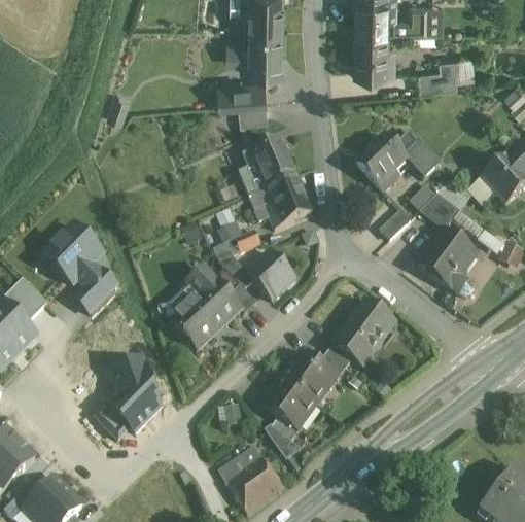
[(231,0),(231,9),(243,9),(243,13),(250,13),(250,29),(283,30),(283,0),(231,0)]
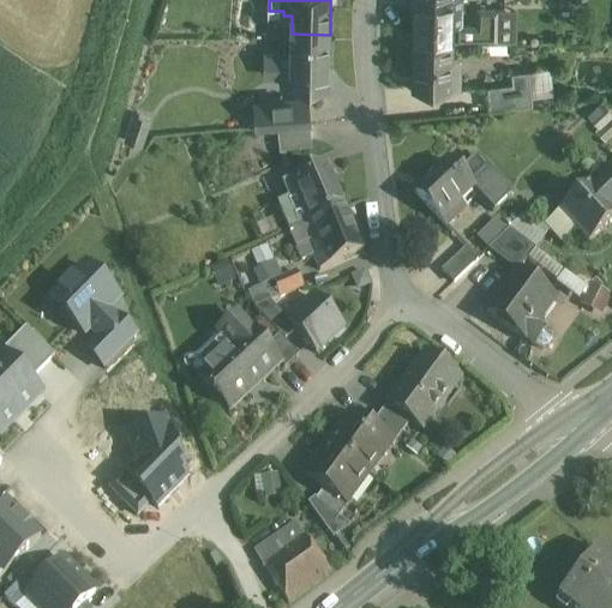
[(417,0),(415,36),(453,37),(454,18),(460,18),(460,20),(463,20),(463,0),(417,0)]
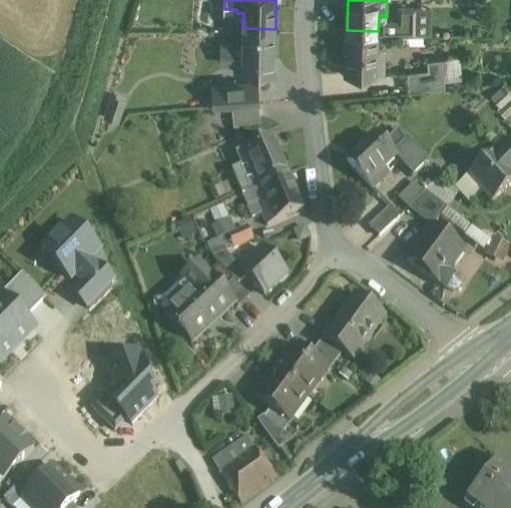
[(417,4),(401,3),(400,31),(416,31),(417,4)]
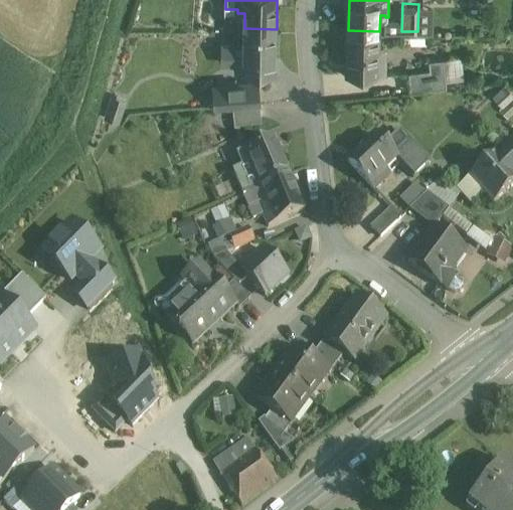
[(455,5),(431,4),(430,32),(455,32),(455,5)]
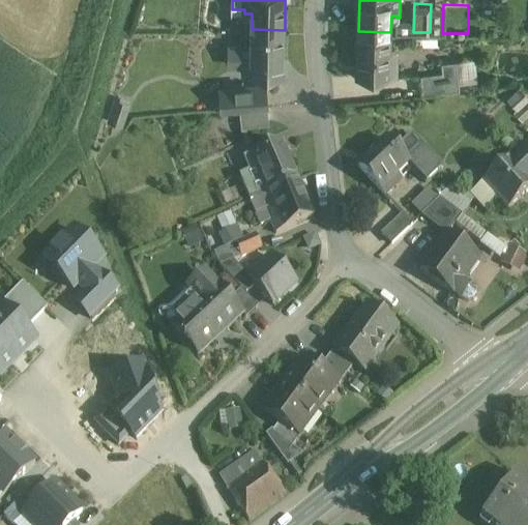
[(285,30),(252,29),(252,53),(243,53),(243,68),(284,69),(285,30)]
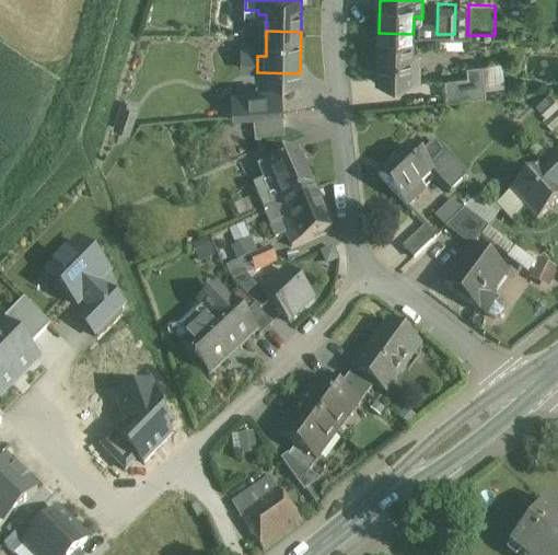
[(413,34),(379,33),(378,74),(419,76),(420,60),(413,59),(413,34)]
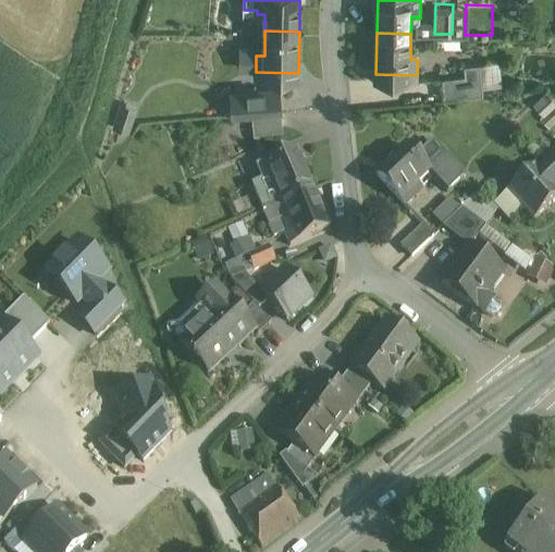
[(467,72),(443,74),(445,94),(484,90),(481,60),(466,61),(467,72)]
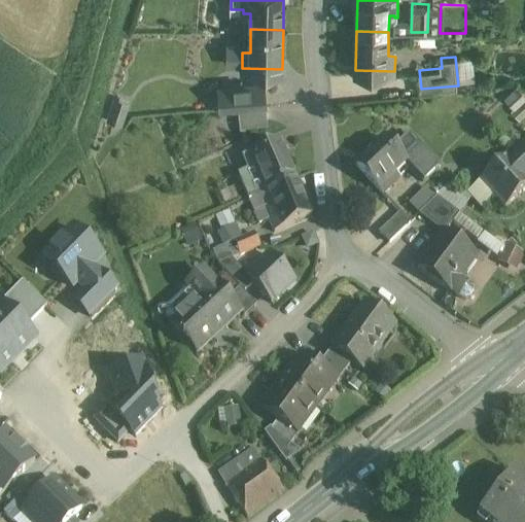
[(264,80),(237,83),(240,106),(266,104),(264,80)]
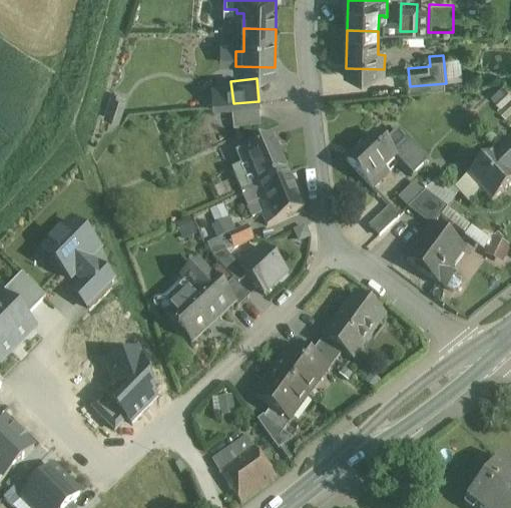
[(259,101),(233,103),(235,126),(261,123),(259,101)]
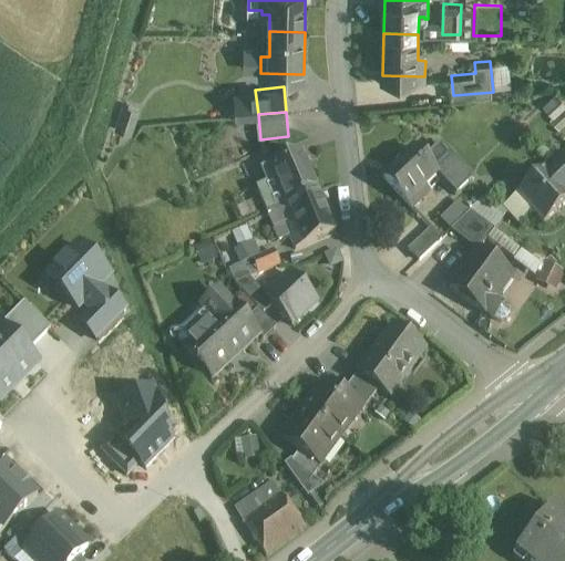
[(427,156),(415,145),(384,175),(413,205),(424,194),(420,188),(439,170),(458,190),(473,176),(460,163),(461,162),(442,141),(427,156)]
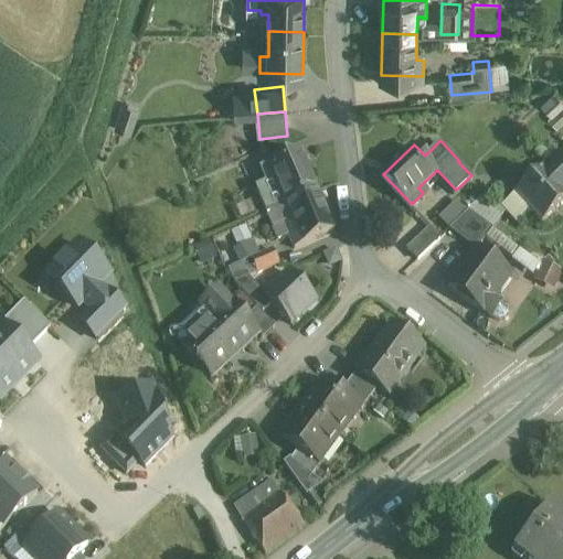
[(301,149),(262,165),(268,182),(276,179),(286,202),(319,187),(301,149)]
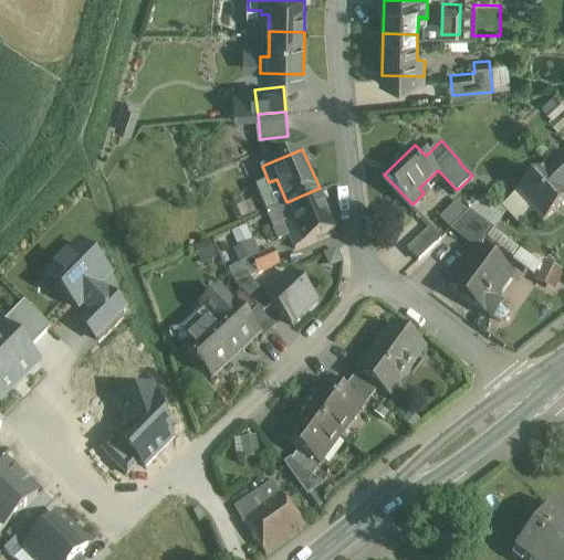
[(563,152),(547,168),(563,186),(563,152)]
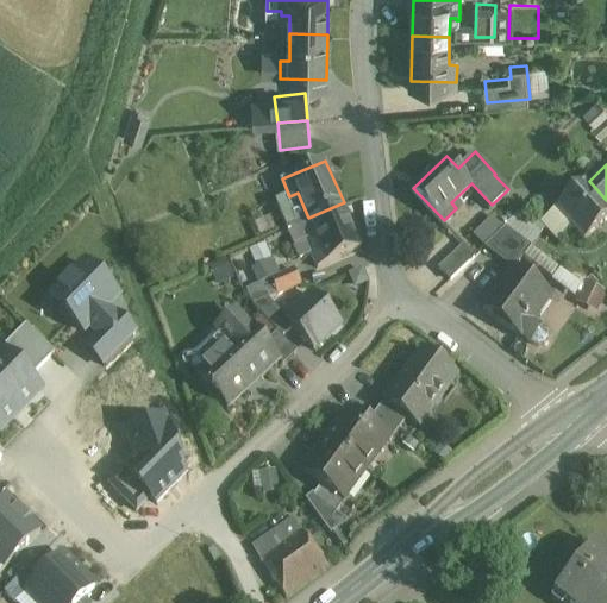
[(586,178),(557,206),(586,237),(606,217),(606,200),(589,181),(586,178)]
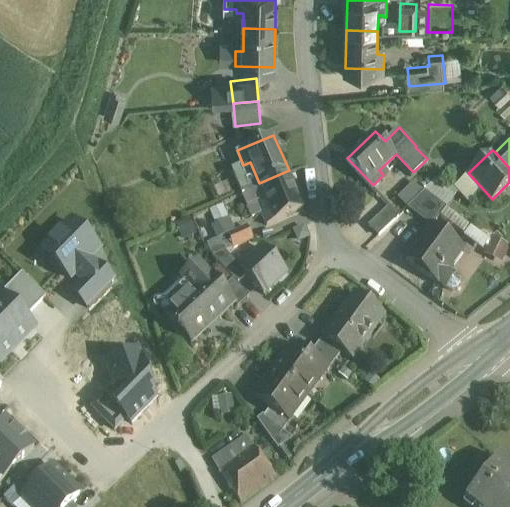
[(259,183),(243,190),(253,213),(263,209),(268,222),(304,206),(289,170),(259,183)]
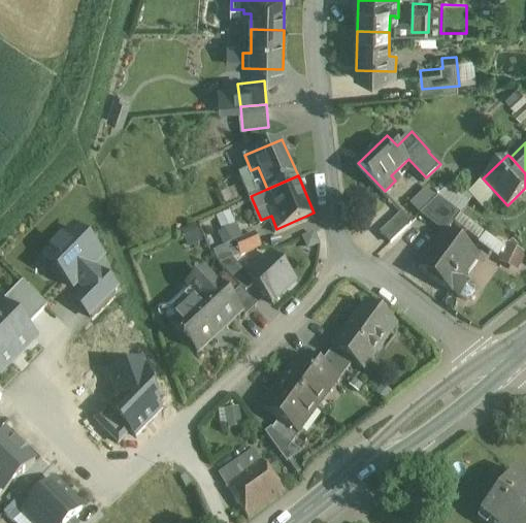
[(461,211),(438,194),(421,211),(446,230),(446,229),(448,230),(450,227),(450,226),(461,211)]
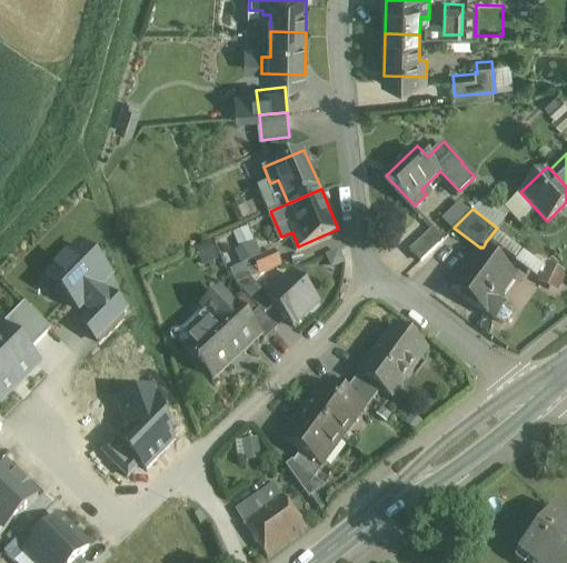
[(434,225),(411,247),(423,258),(445,237),(434,225)]
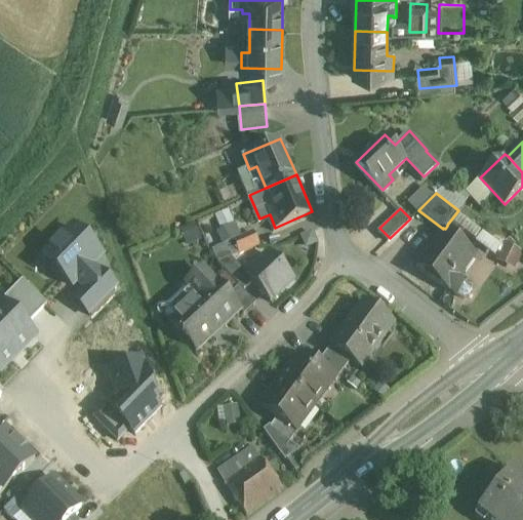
[(85,284),(98,270),(93,264),(104,253),(74,225),(45,253),(75,283),(79,278),(85,284)]
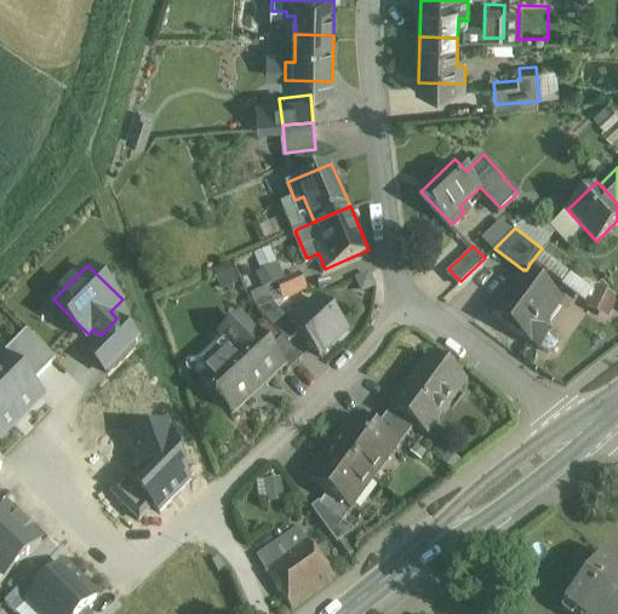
[(244,267),(246,286),(261,283),(258,265),(244,267)]
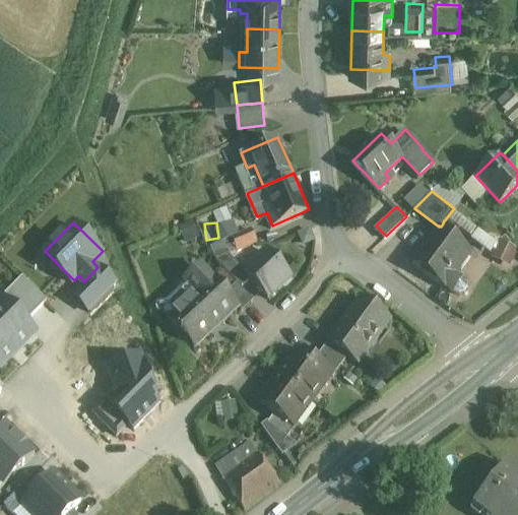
[(441,227),(439,226),(439,227),(413,261),(445,284),(445,283),(455,292),(460,294),(465,292),(468,287),(468,282),(465,277),(455,270),(470,250),(441,227)]
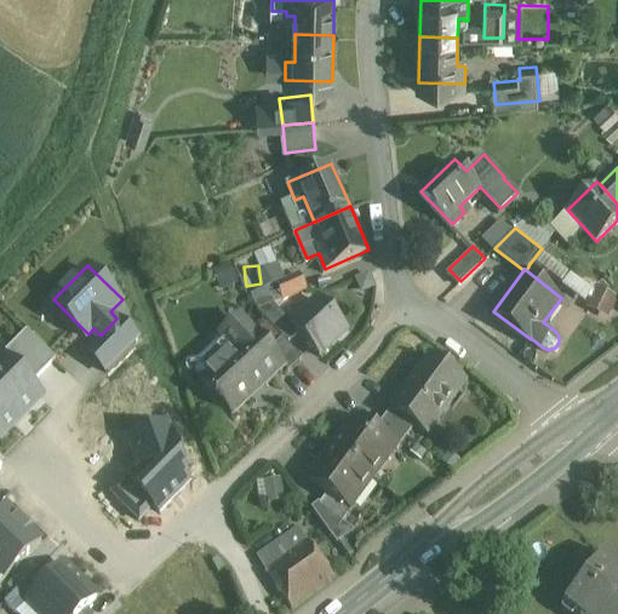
[(302,270),(278,281),(284,296),(308,286),(302,270)]
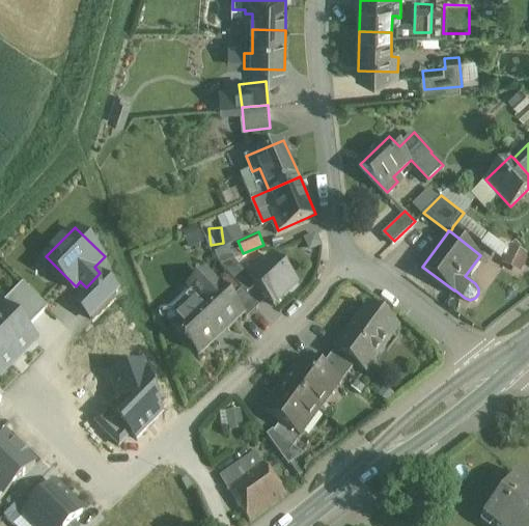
[(238,241),(217,250),(222,263),(234,257),(243,253),(238,241)]
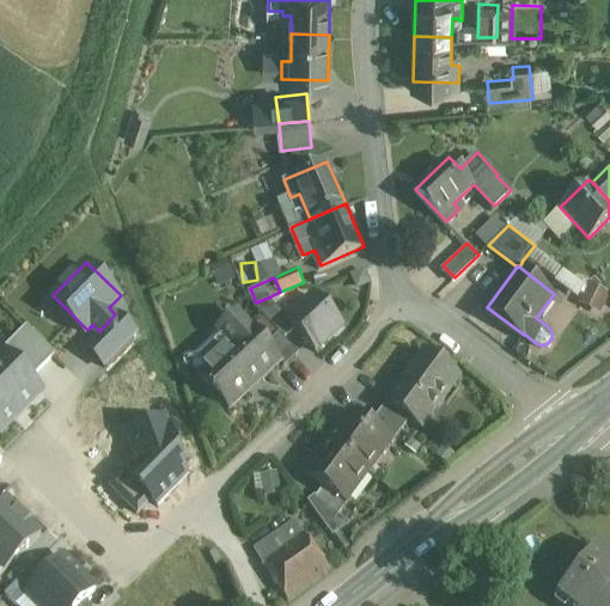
[(602,311),(609,295),(609,289),(590,280),(579,300),(602,311)]
